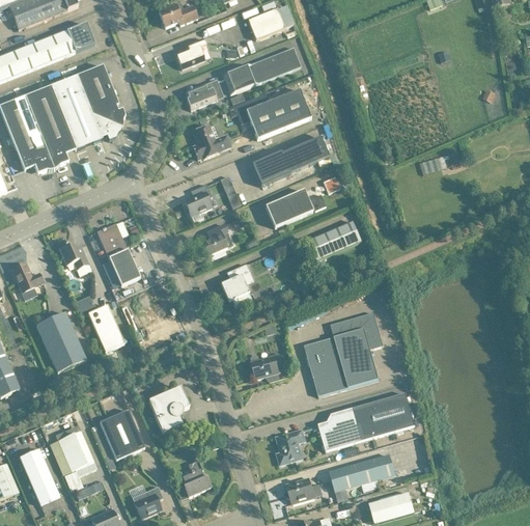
[(0,0),(0,7),(8,4),(17,27),(77,3),(75,0),(0,0)]
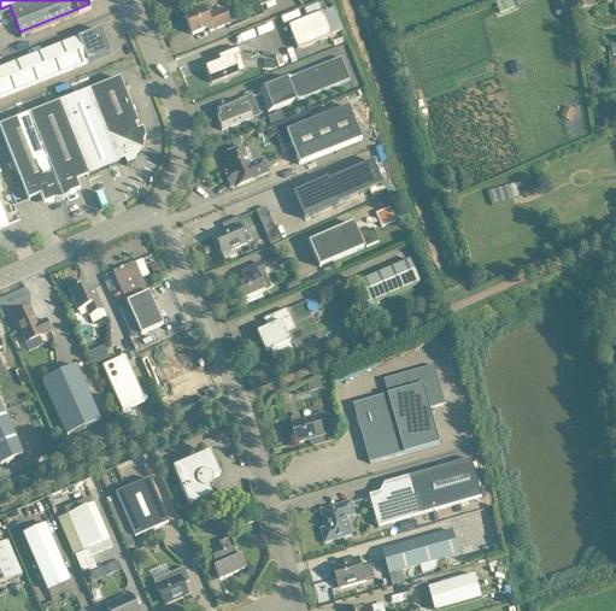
[(223,4),(212,7),(209,0),(203,3),(183,10),(191,29),(206,23),(209,27),(228,18),(223,4)]
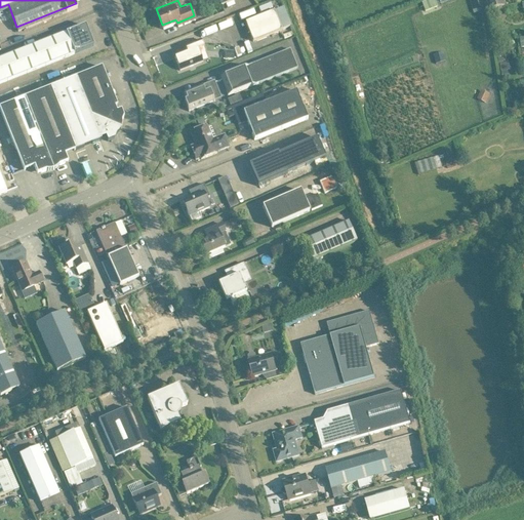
[(471,0),(474,8),(480,7),(478,0),(471,0)]
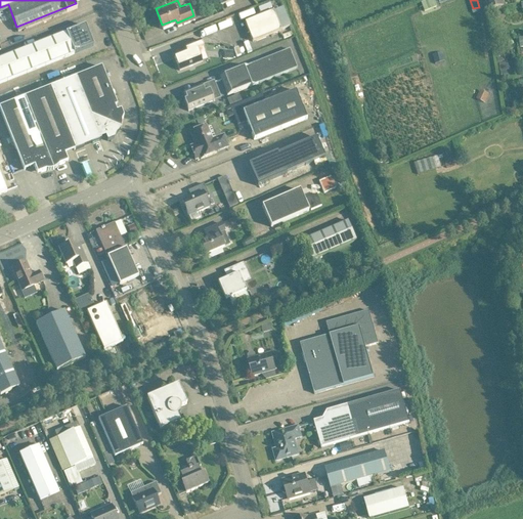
[(279,26),(272,6),(244,17),(252,37),(279,26)]
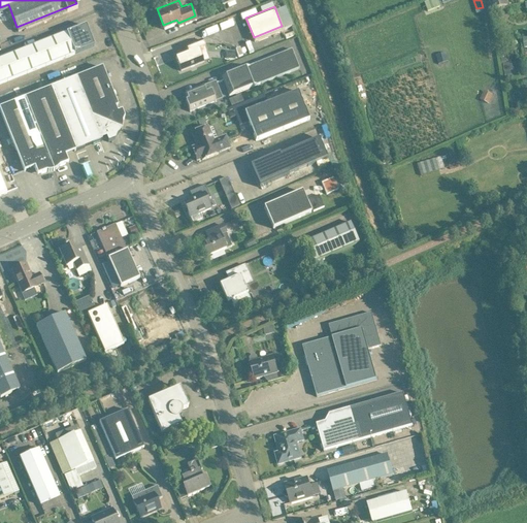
[(0,78),(93,41),(85,21),(0,55),(0,78)]
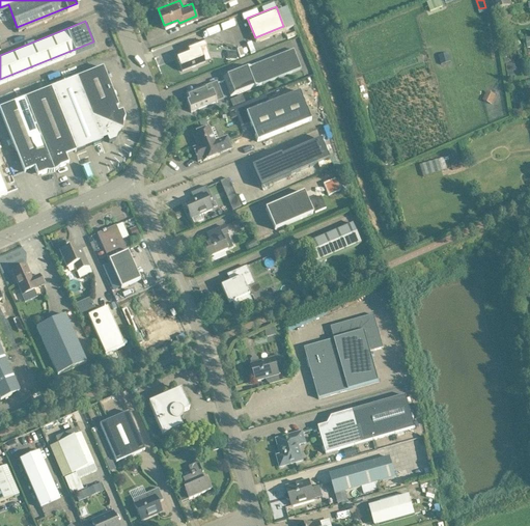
[(180,66),(204,58),(199,46),(205,44),(202,36),(186,43),(188,49),(175,54),(180,66)]
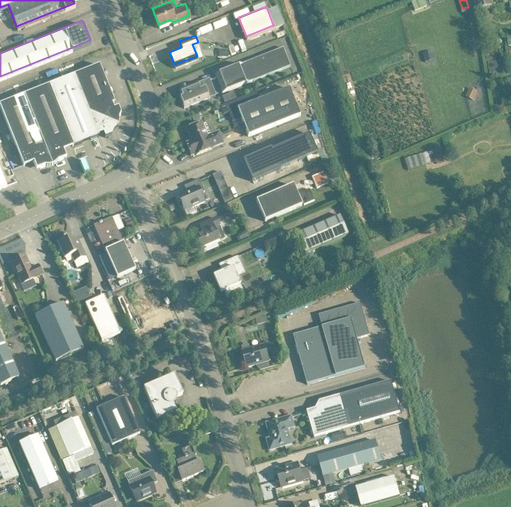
[(289,62),(282,43),(214,70),(221,89),(289,62)]
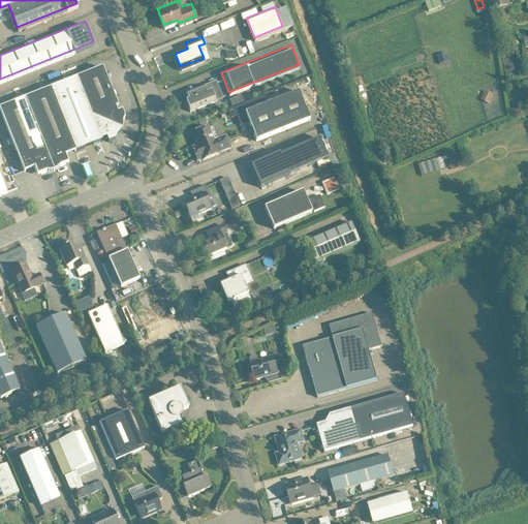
[(101,63),(0,103),(0,110),(23,167),(33,163),(36,171),(40,170),(45,167),(47,167),(49,167),(50,167),(52,167),(53,166),(54,165),(56,165),(57,164),(58,163),(59,162),(67,158),(64,151),(100,136),(100,133),(105,132),(107,137),(114,135),(116,130),(117,129),(118,128),(119,127),(120,126),(121,125),(121,123),(122,122),(122,120),(122,119),(122,117),(124,113),(121,106),(116,108),(114,103),(117,102),(101,63)]
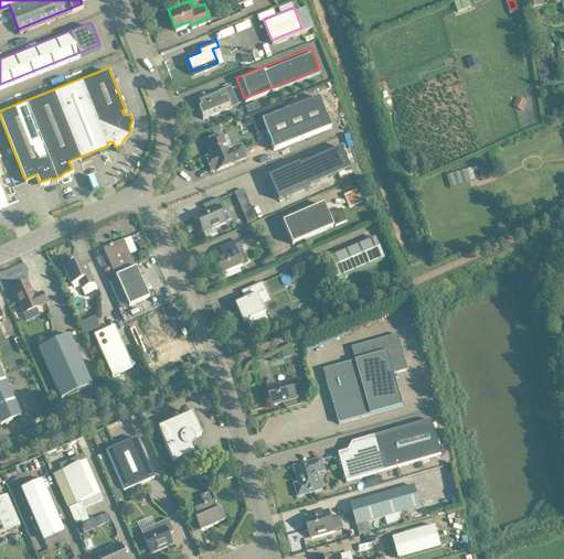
[(230,104),(229,100),(231,99),(230,97),(235,95),(230,82),(216,87),(216,86),(197,94),(200,101),(198,103),(202,115),(230,104)]
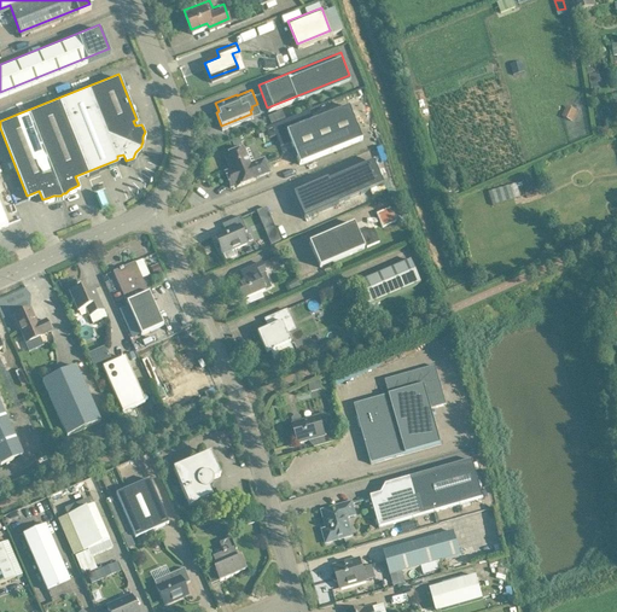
[(574,95),(569,106),(580,112),(585,102),(574,95)]
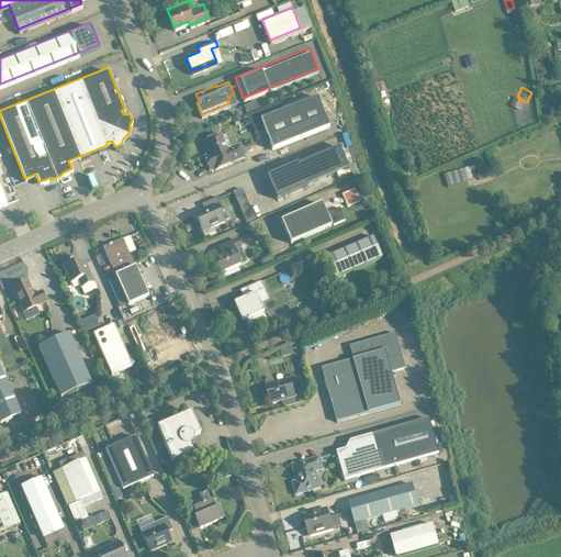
[(259,114),(271,145),(328,123),(316,92),(259,114)]
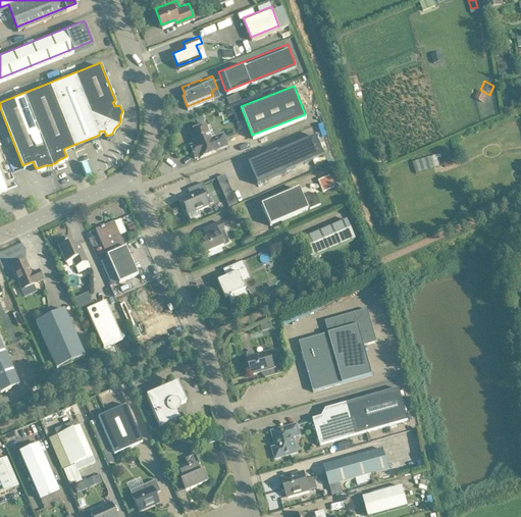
[(209,135),(204,121),(189,127),(193,140),(189,142),(194,154),(198,153),(199,154),(214,148),(214,147),(226,142),(221,130),(209,135)]
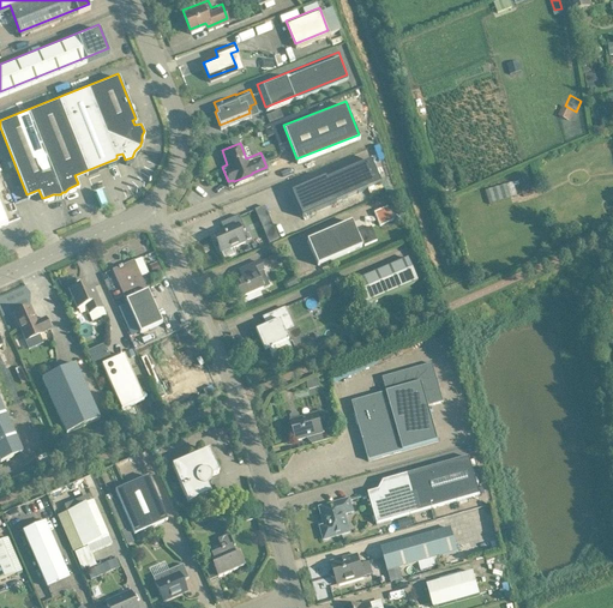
[(270,148),(274,155),(282,151),(278,144),(270,148)]
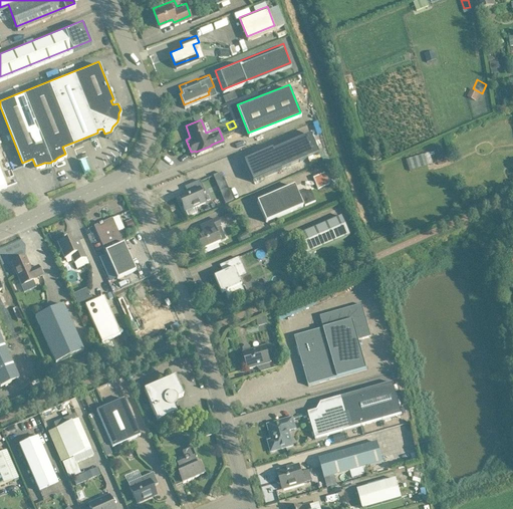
[(271,144),(242,157),(251,178),(317,150),(309,131),(272,146),(271,144)]
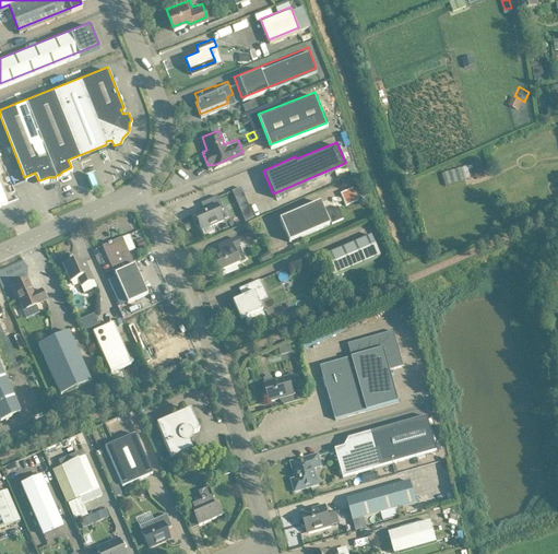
[(347,185),(351,197),(365,191),(360,180),(347,185)]
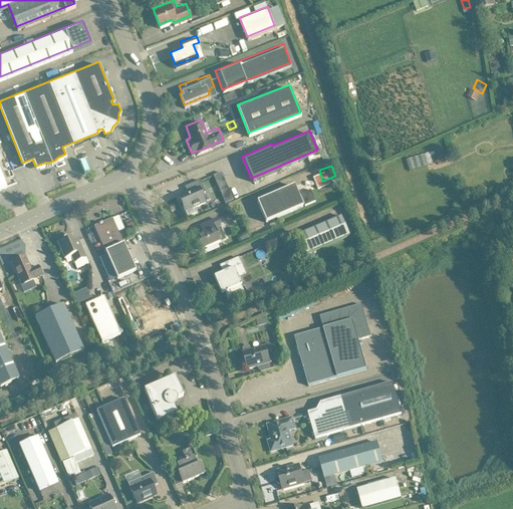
[(204,188),(199,176),(189,181),(191,187),(178,193),(184,207),(185,207),(187,212),(196,208),(194,203),(204,199),(200,190),(204,188)]
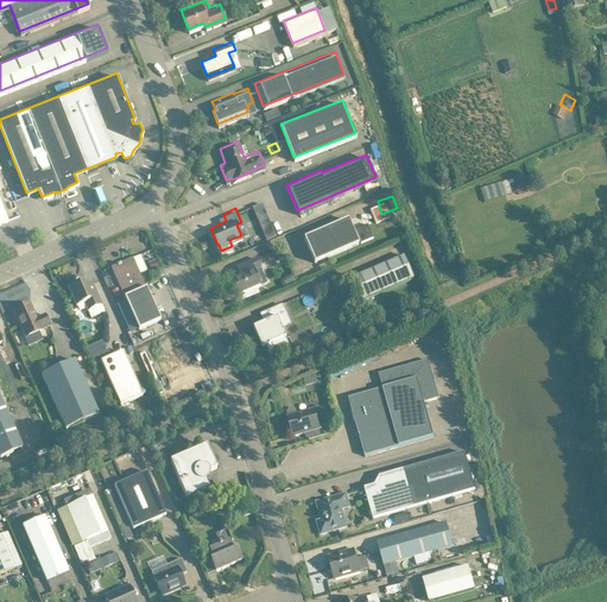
[(356,239),(347,215),(303,234),(314,258),(356,239)]
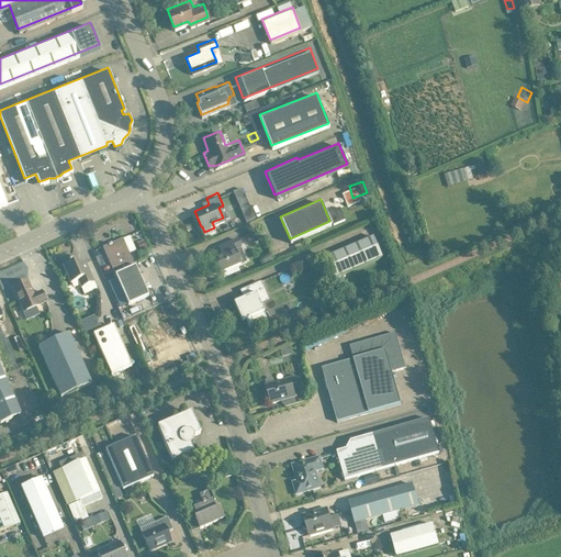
[(249,204),(240,208),(245,218),(254,214),(249,204)]
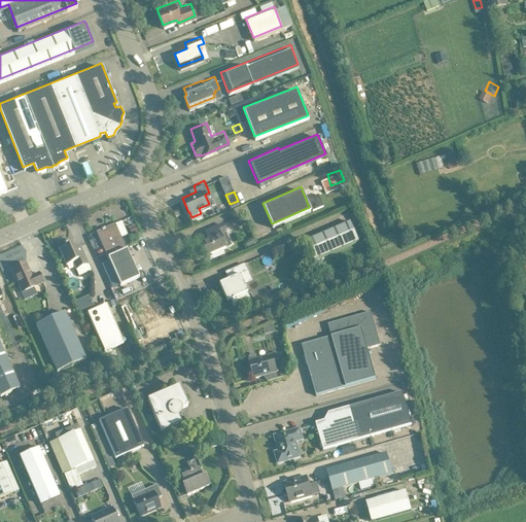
[(244,220),(240,212),(230,216),(234,224),(244,220)]
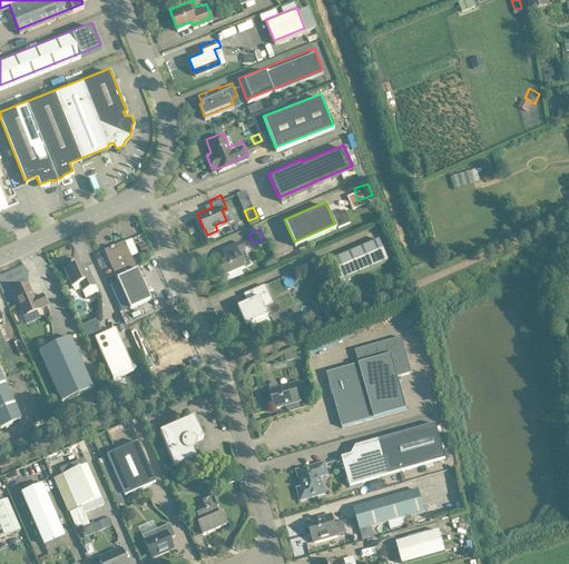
[(379,235),(330,256),(339,277),(388,256),(379,235)]
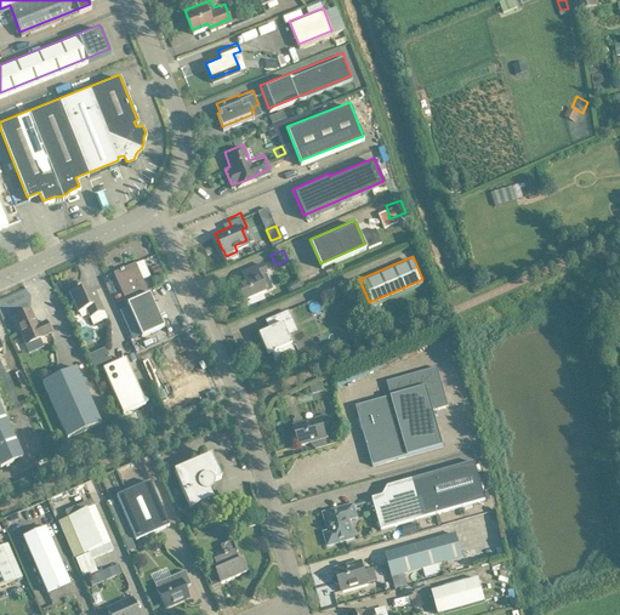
[(135,258),(112,268),(141,332),(163,322),(135,258)]
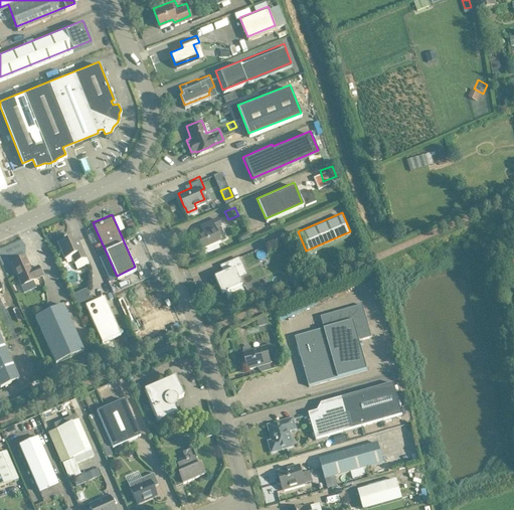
[(203,231),(195,234),(200,246),(208,243),(208,244),(213,242),(213,241),(219,238),(213,224),(219,222),(219,223),(220,222),(216,215),(199,222),(203,231)]
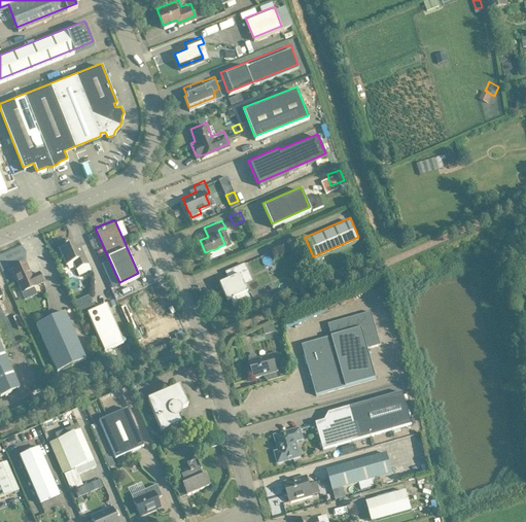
[(64,241),(58,244),(65,262),(72,258),(75,266),(77,272),(90,266),(88,261),(78,241),(72,243),(70,239),(66,240),(66,239),(64,240),(64,241)]
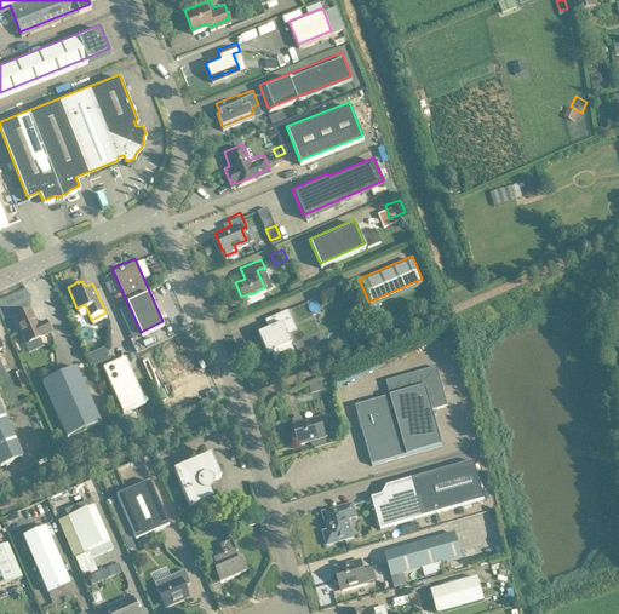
[(29,305),(12,313),(23,337),(36,331),(38,333),(44,331),(43,331),(50,327),(45,316),(36,320),(29,305)]
